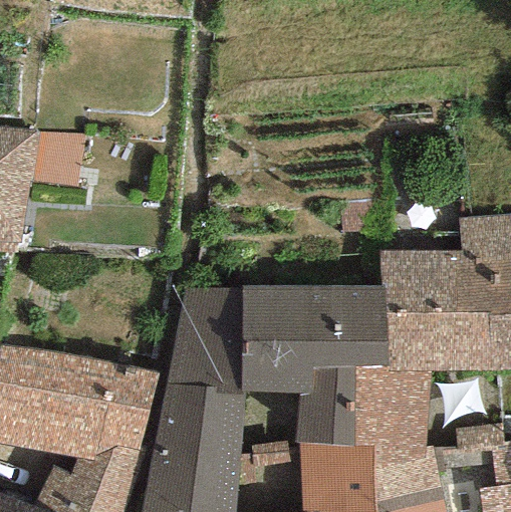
[(40,131),(0,126),(0,240),(22,242),(40,131)]
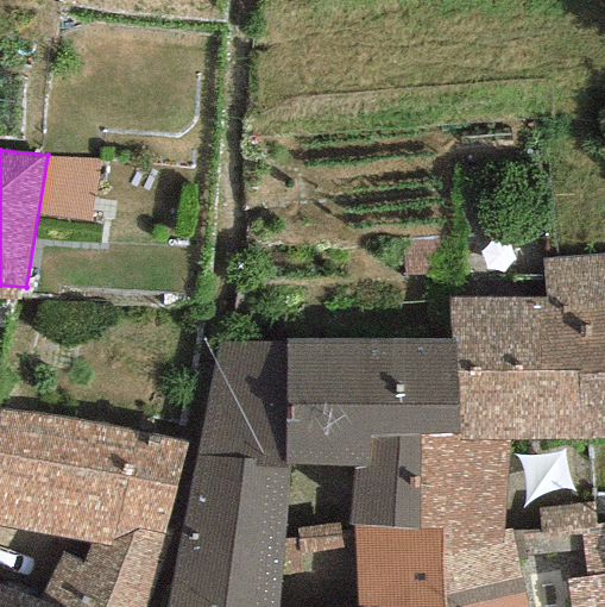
[(604,249),(544,254),(546,296),(574,295),(583,436),(604,436),(604,249)]
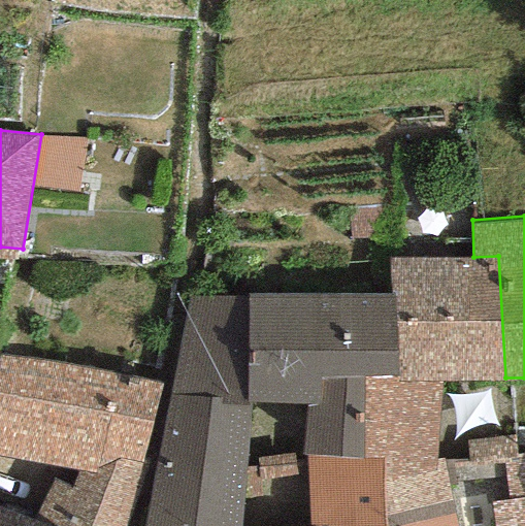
[(498,256),(473,257),(390,256),(392,293),(395,292),(401,374),(443,379),(505,377),(498,256)]
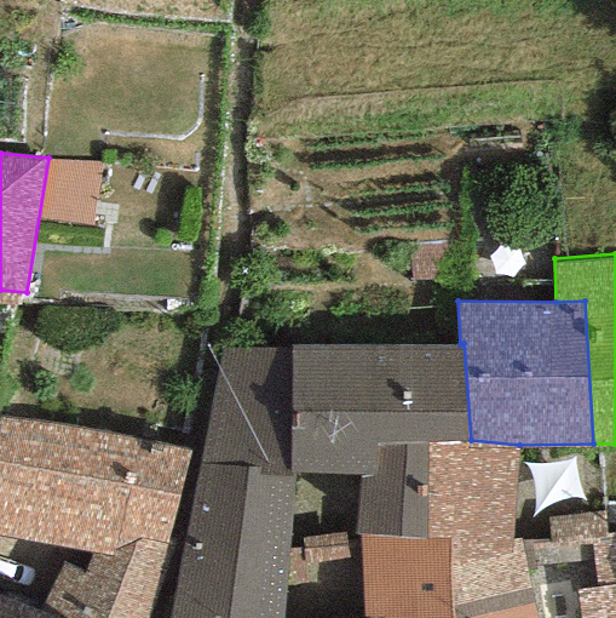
[(471,440),(464,343),(460,344),(293,343),(225,344),(201,459),(292,470),(362,474),(358,534),(431,538),(429,444),(471,440)]
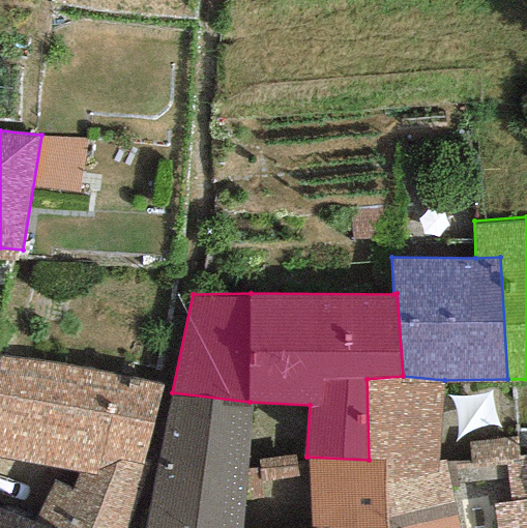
[(165,384),(0,353),(0,455),(83,470),(75,486),(55,477),(35,521),(53,527),(126,527),(142,481),(165,384)]
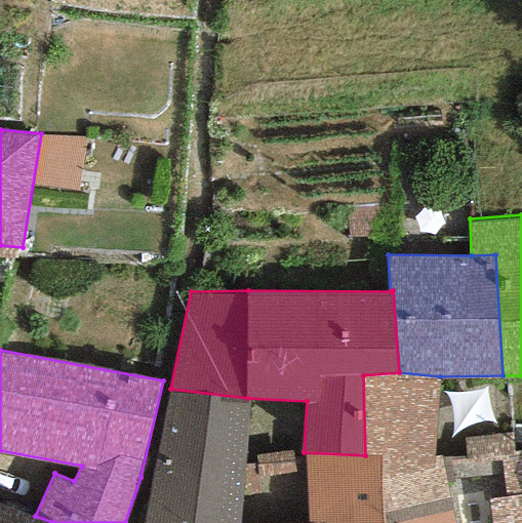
[(440,376),(399,372),(363,375),(365,455),(382,454),(382,477),(436,465),(436,454),(440,376)]
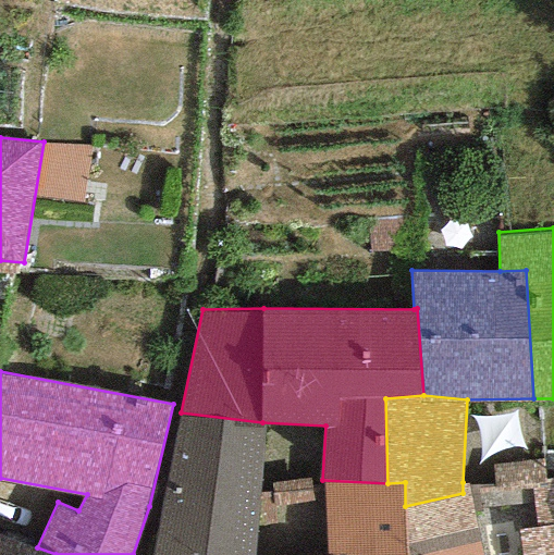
[(257,554),(262,422),(181,412),(154,554),(257,554)]
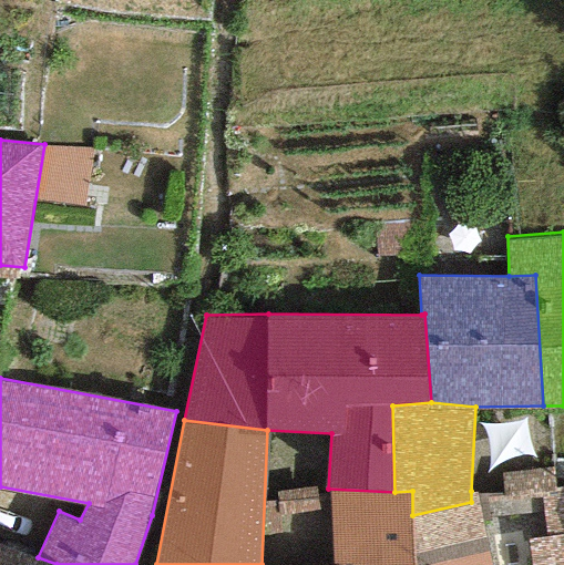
[(504,492),(479,490),(494,564),(563,564),(563,486),(561,486),(557,466),(504,471),(504,492)]
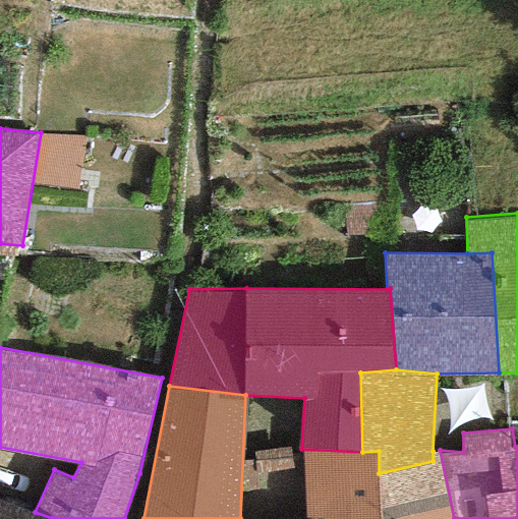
[(362,452),(301,449),(306,518),(454,518),(440,450),(433,451),(433,461),(379,473),(379,451),(362,452)]
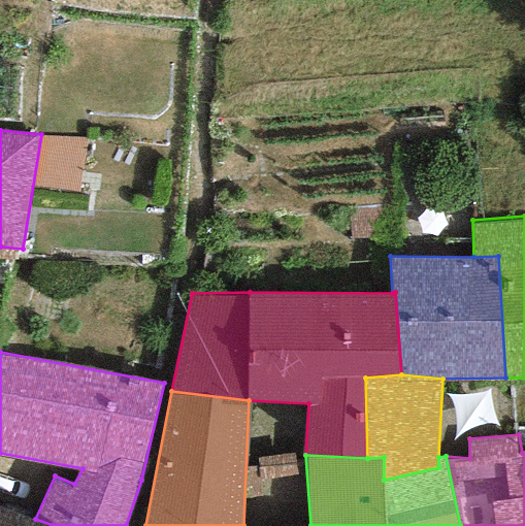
[(0,525),(53,525),(35,519),(0,504),(0,525)]
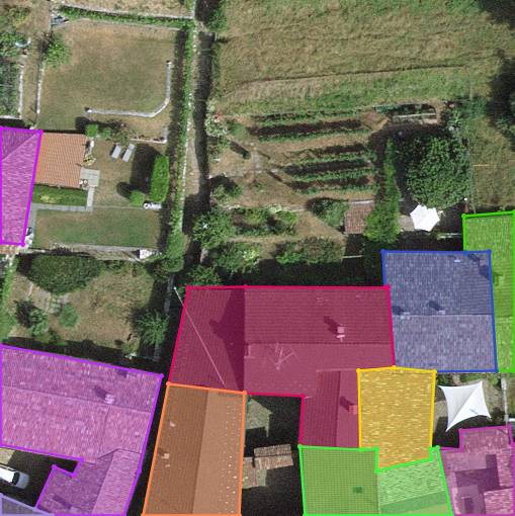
All buildings are outlined.
